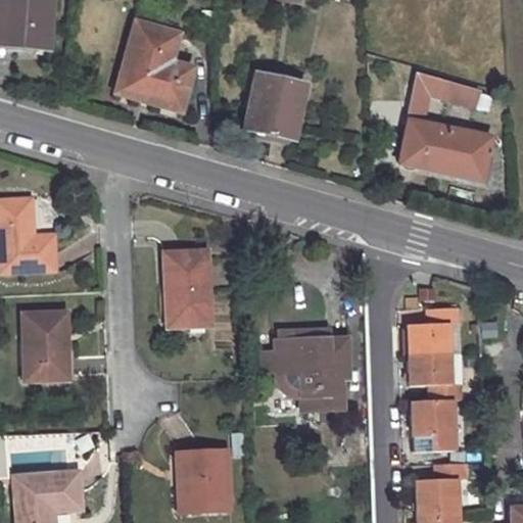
[(0,0),(0,33),(26,34),(26,41),(48,42),(48,0),(0,0)]
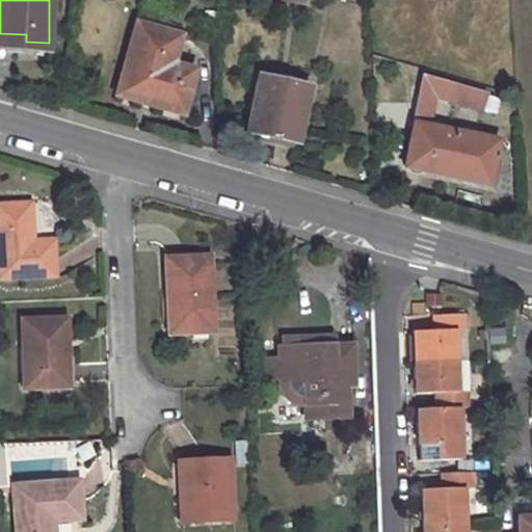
[(137,31),(121,103),(154,110),(188,118),(196,79),(174,73),(181,41),(137,31)]
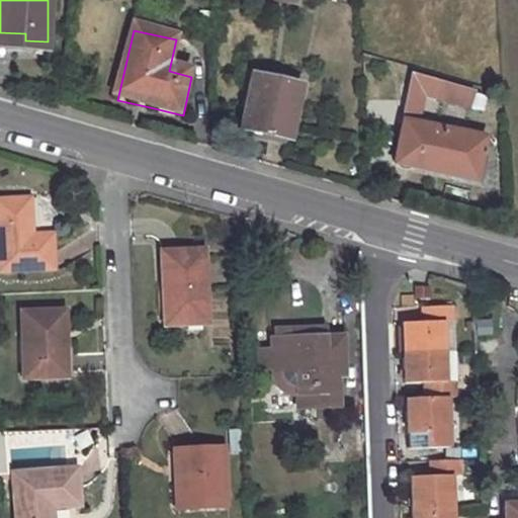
[(252,76),(239,127),(265,134),(286,139),(299,87),(252,76)]
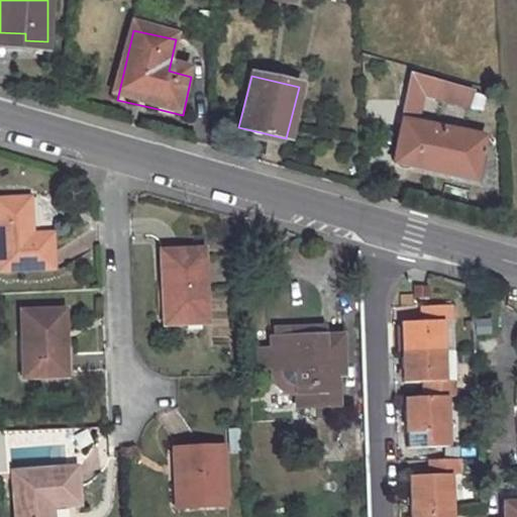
[(473,86),(443,79),(439,93),(469,101),(473,86)]
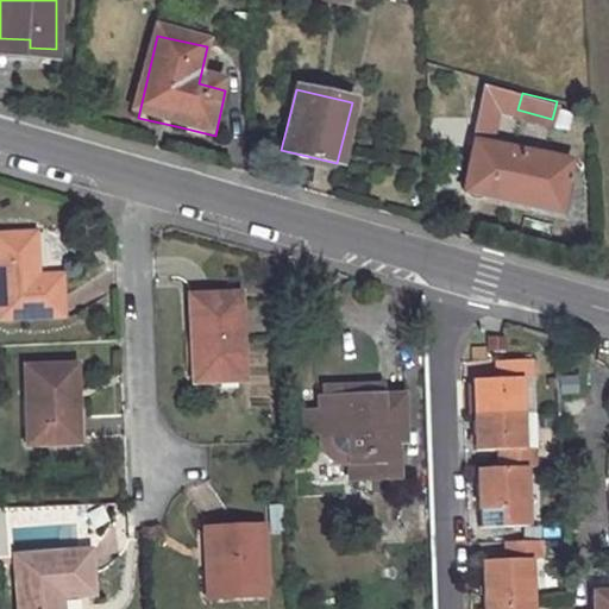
[(487,187),(485,199),(514,202),(557,209),(565,159),(473,145),(466,183),(487,187)]
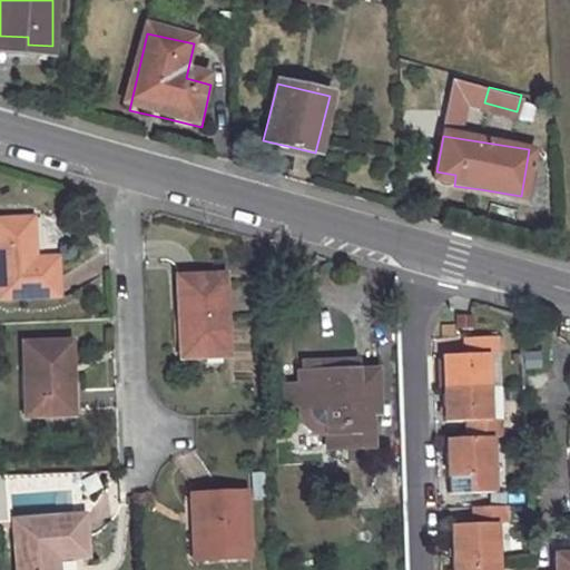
[(21,216),(0,216),(0,295),(53,295),(52,257),(23,257),(21,216)]
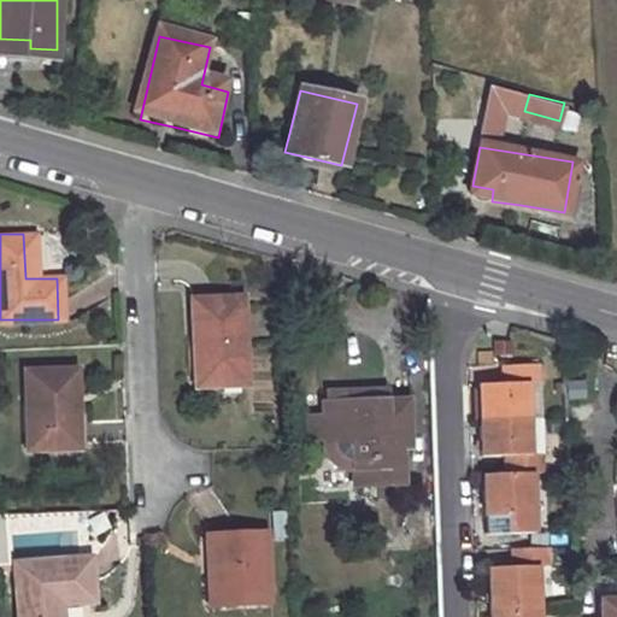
[(215,303),(189,304),(193,388),(244,385),(239,301),(215,303)]
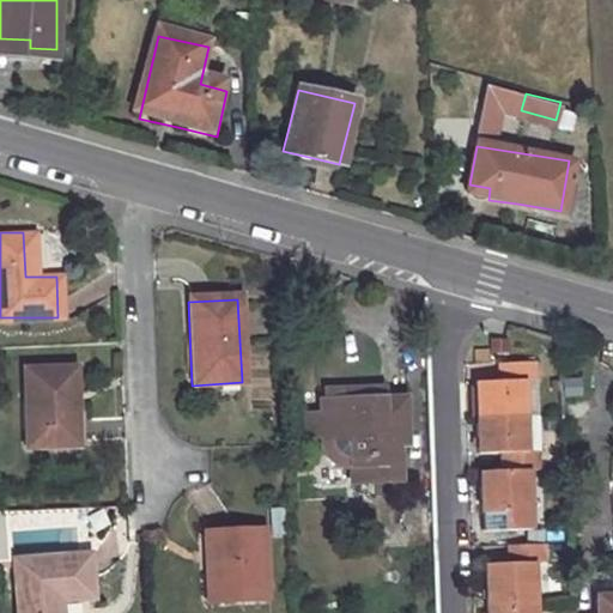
[(490,349),(473,350),(474,365),(490,364),(490,349)]
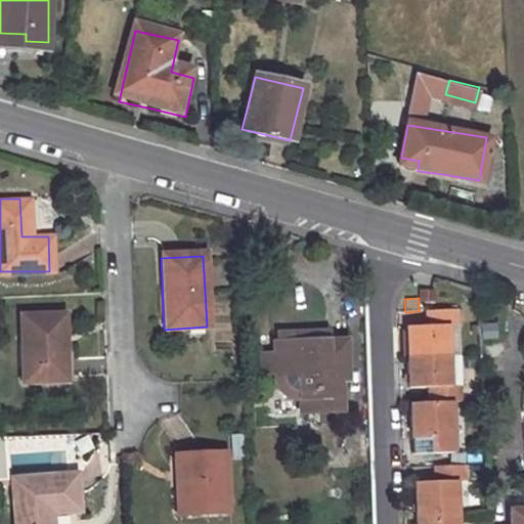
[(449,355),(447,324),(457,324),(456,308),(426,310),(427,325),(405,326),(406,343),(406,356),(449,355)]
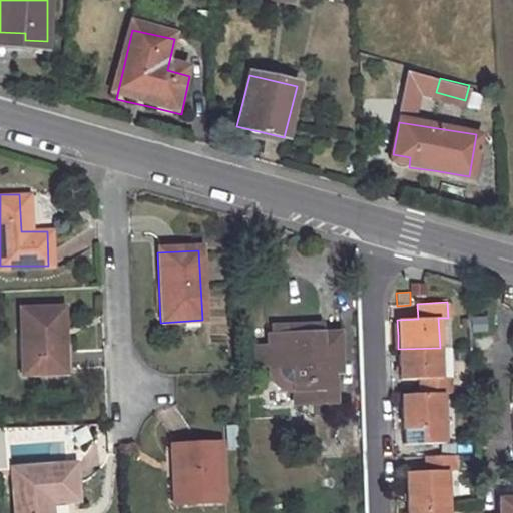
[(64,308),(22,310),(25,372),(68,370),(64,308)]
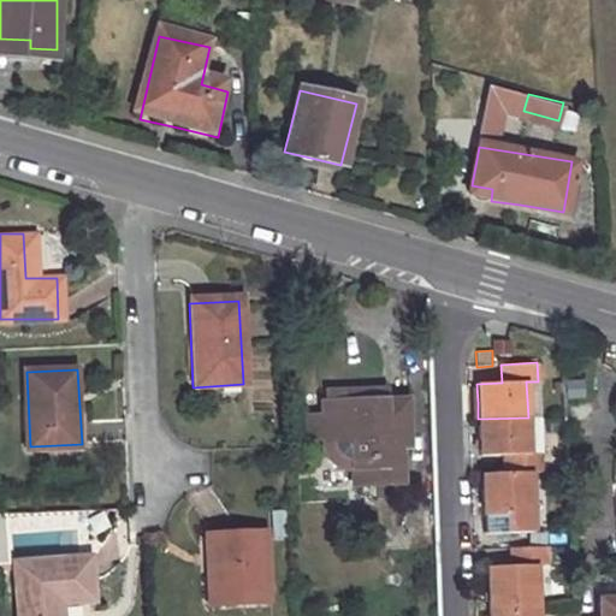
[(377,381),(350,384),(350,395),(324,395),(324,407),(325,428),(326,445),(336,456),(347,455),(365,454),(365,469),(392,468),(391,436),(401,434),(397,392),(378,392),(377,381)]
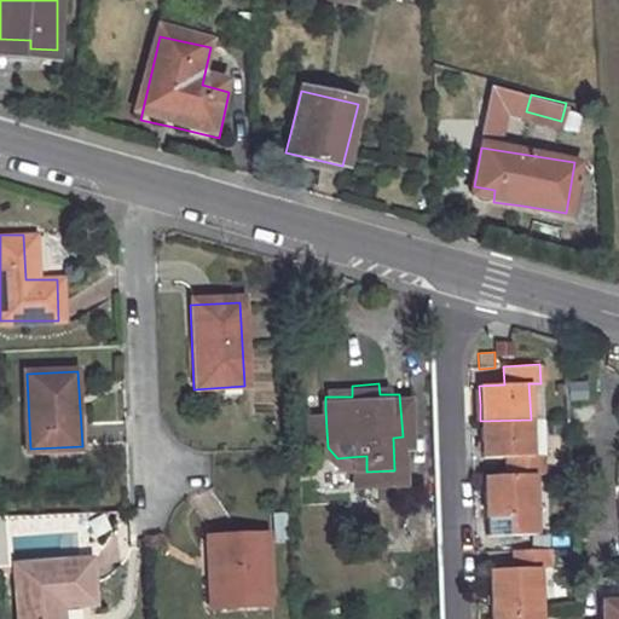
[(541,383),(528,383),(531,420),(543,418),(541,383)]
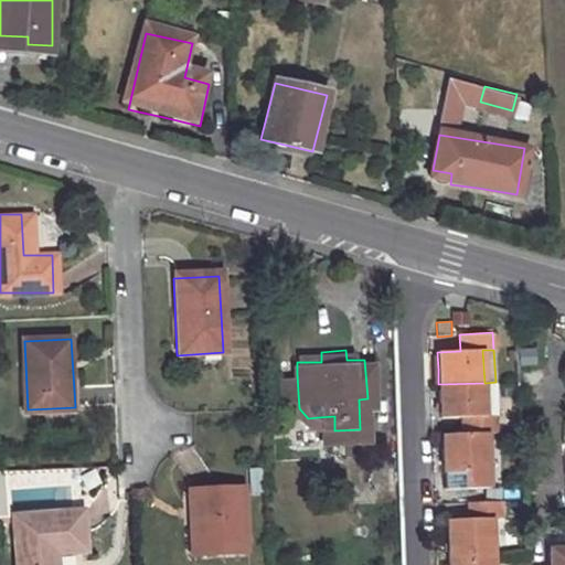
[(321,352),(297,353),(297,362),(321,362),(321,352)]
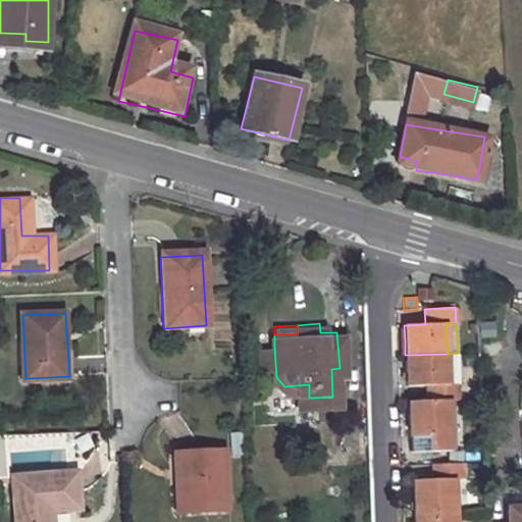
[(274,345),(262,346),(263,363),(275,363),(274,345)]
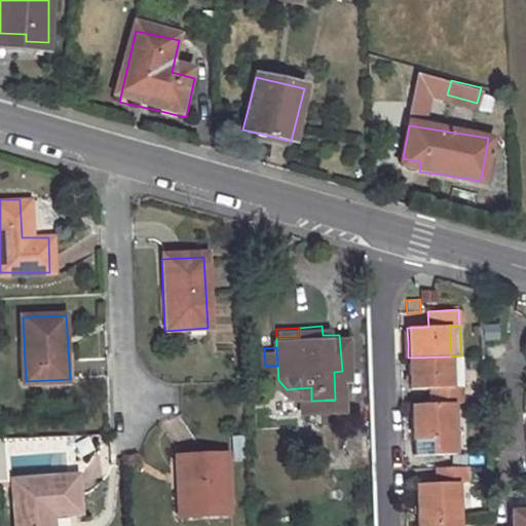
[(451,357),(408,358),(409,376),(410,388),(428,388),(428,404),(453,403),(462,402),(462,386),(452,387),(451,357)]
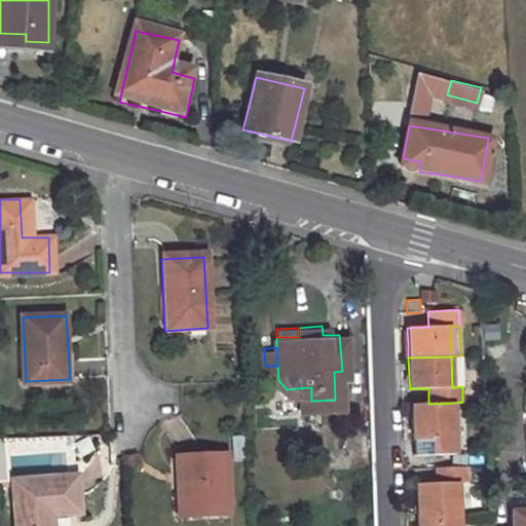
[(311,387),(296,388),(297,401),(311,401),(311,387)]
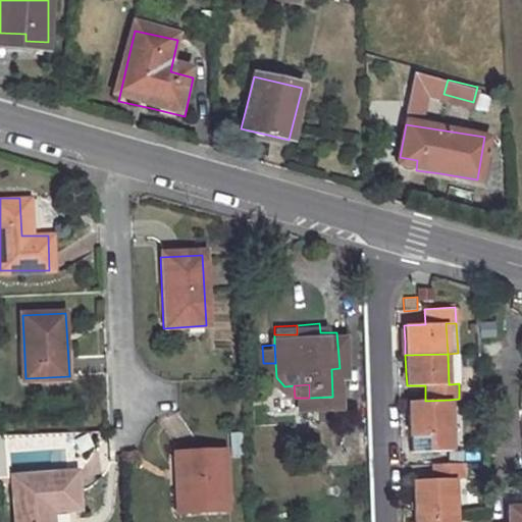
[(425,401),(408,402),(409,427),(410,451),(453,450),(450,400),(425,401)]
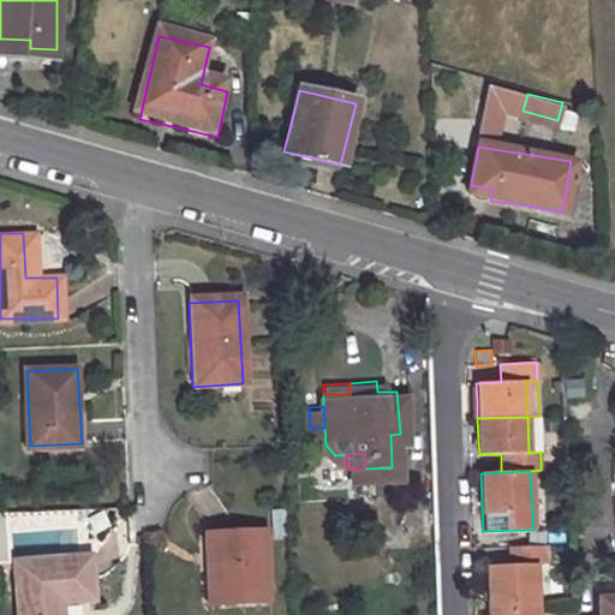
[(264,536),(204,539),(208,610),(268,607),(264,536)]
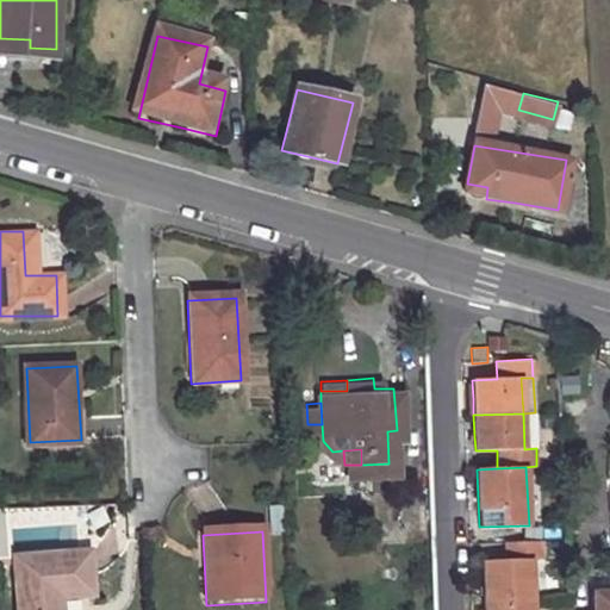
[(506,559),(484,560),(484,576),(485,601),(531,598),(530,556),(548,555),(546,540),(506,542),(506,559)]
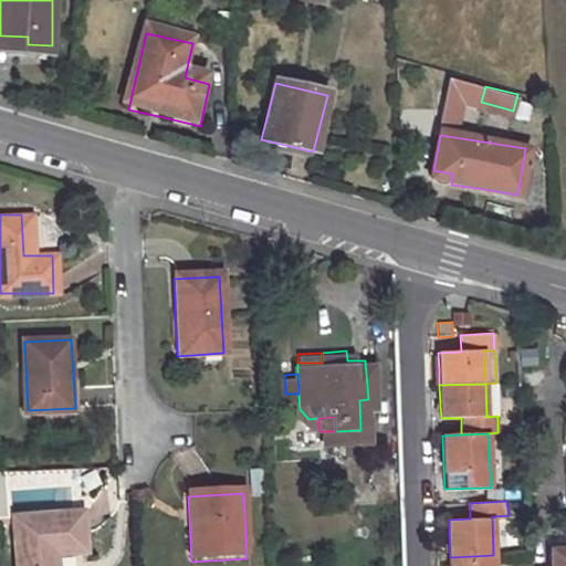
[(77,511),(8,515),(11,565),(52,565),(52,555),(81,553),(77,511)]
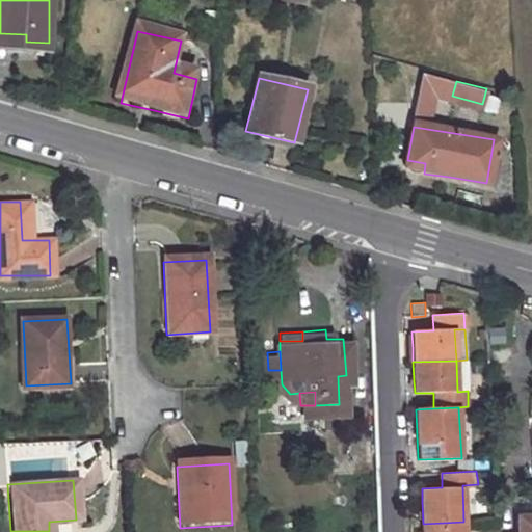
[(517,531),(531,531),(531,512),(517,514),(517,531)]
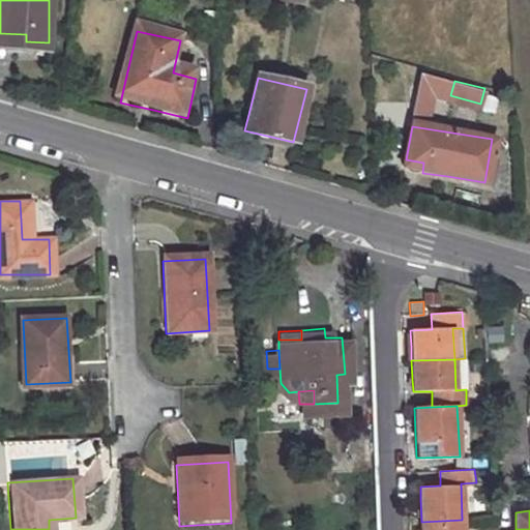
[(462,529),(462,520),(421,522),(421,529),(462,529)]
